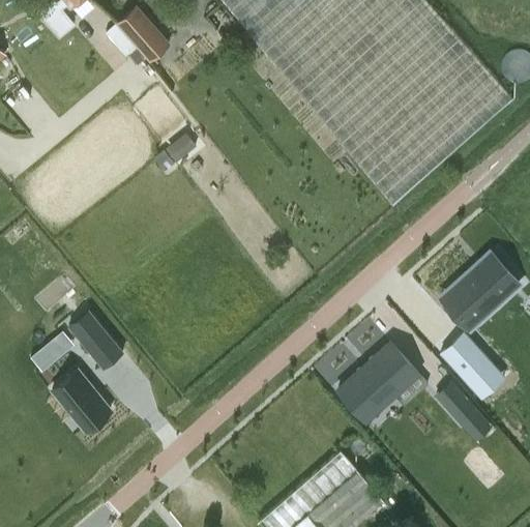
[(61,0),(63,1),(57,6),(54,3),(40,16),(61,40),(76,28),(63,13),(69,8),(70,9),(80,0),(61,0)]
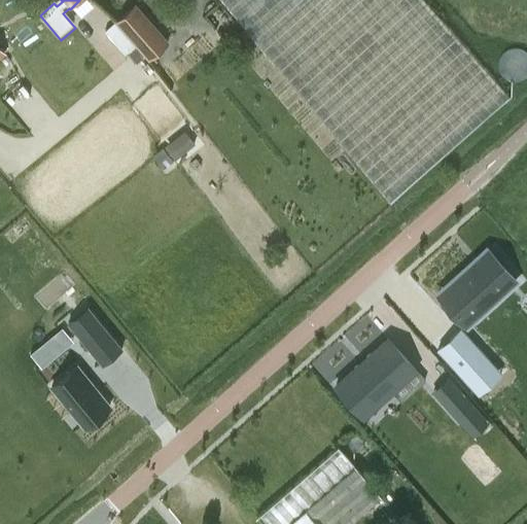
[(218,0),(255,43),(309,107),(362,171),(391,204),(454,149),(511,100),(422,0),(218,0)]
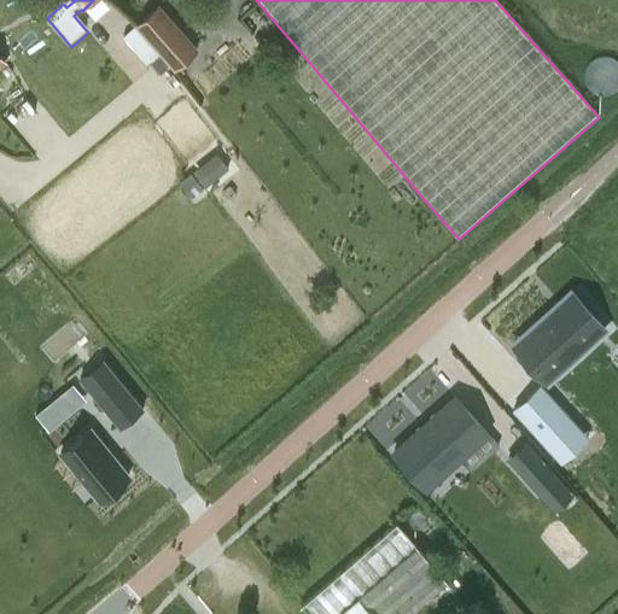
[(156,10),(121,41),(146,68),(157,58),(172,75),(194,53),(156,10)]
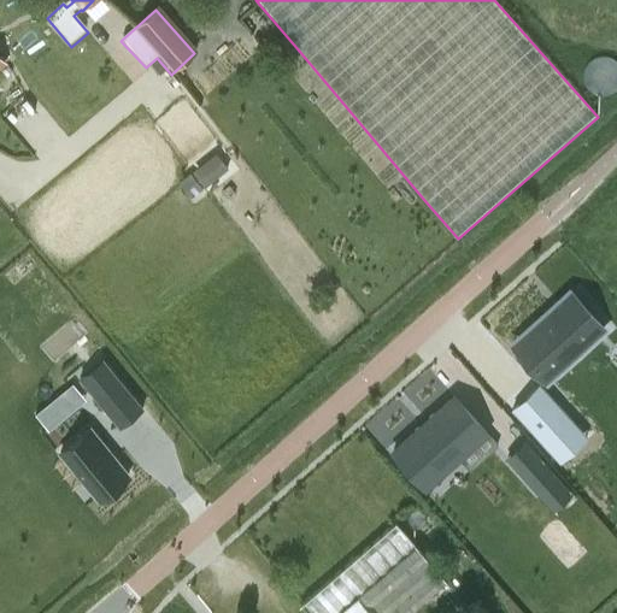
[(223,154),(184,183),(197,199),(235,171),(223,154)]
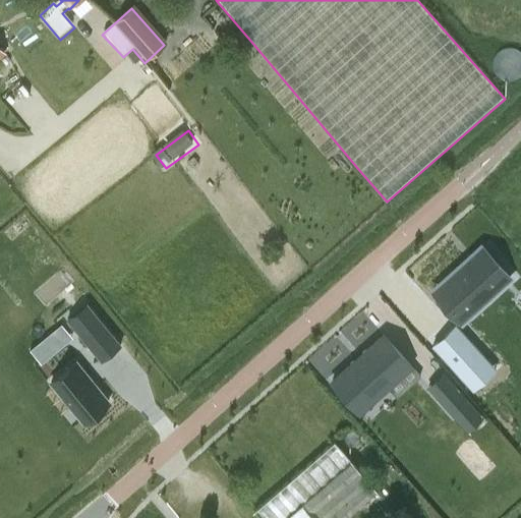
[(452,287),(439,299),(461,325),(510,280),(487,254),(469,271),(464,265),(447,281),(452,287)]
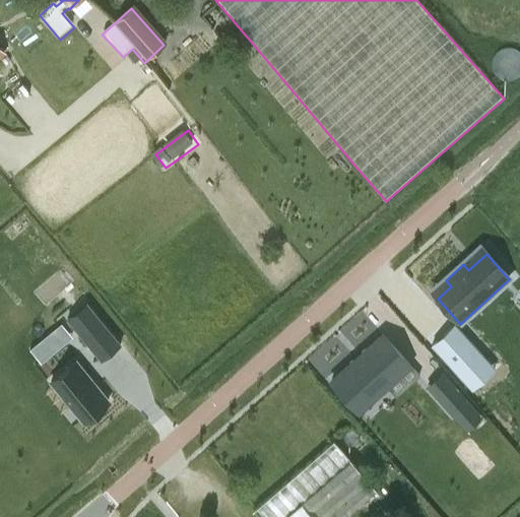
[(101,363),(121,346),(86,305),(67,321),(101,363)]
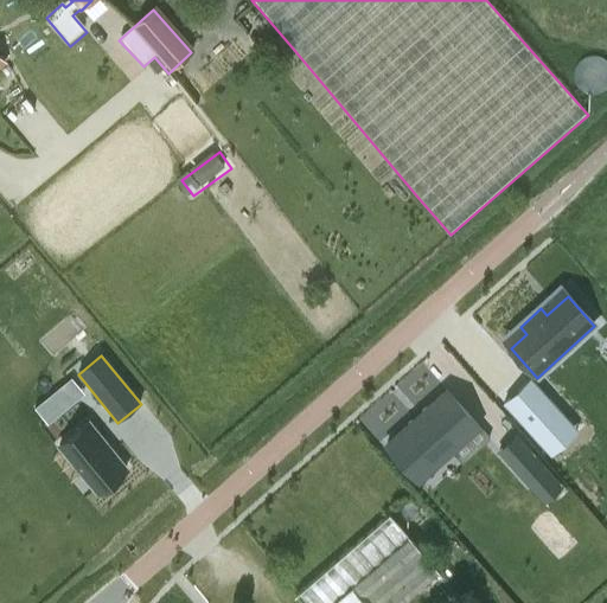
[(413,429),(445,463),(504,409),(472,374),(413,429)]
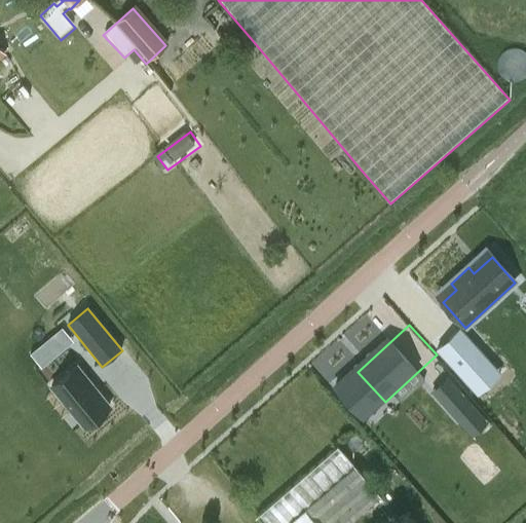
[(467,385),(491,364),(459,329),(436,350),(467,385)]
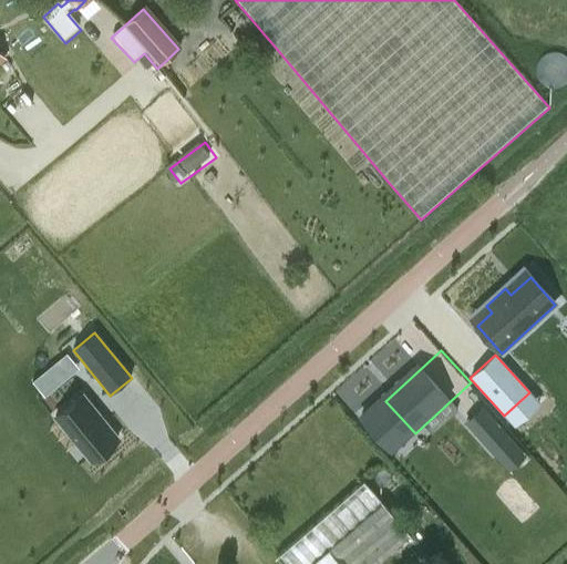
[(83,397),(55,419),(91,462),(119,440),(83,397)]
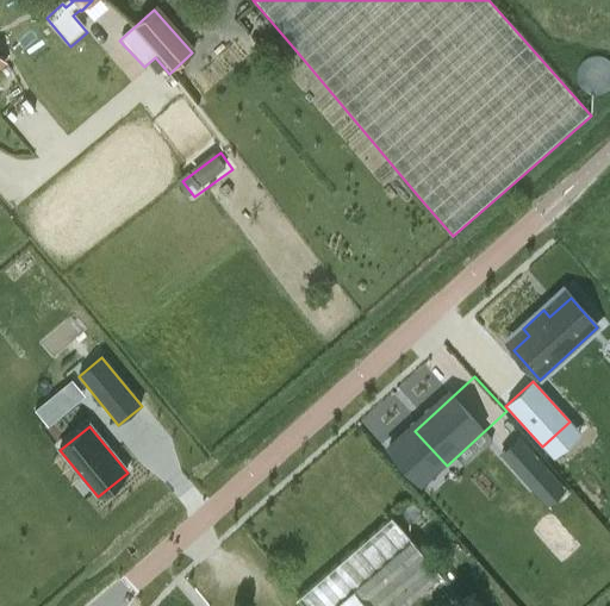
[(547,505),(564,489),(518,441),(502,456),(547,505)]
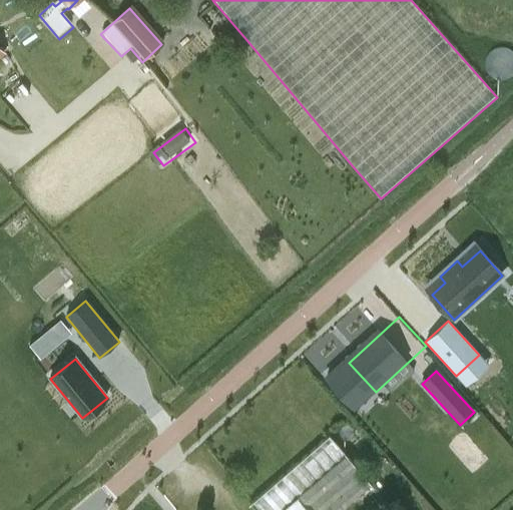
[(345,509),(371,487),(372,486),(329,437),(252,505),(257,509),(345,509)]
